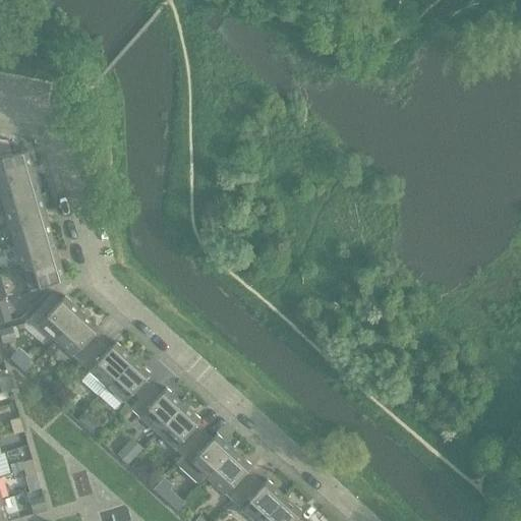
[(0,182),(35,173),(27,151),(13,155),(9,139),(0,137),(0,182)]
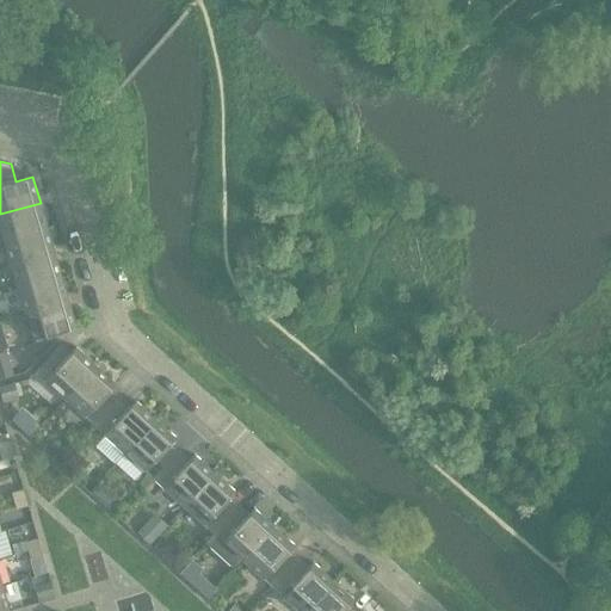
[(41,203),(0,214),(0,227),(4,240),(48,227),(41,203)]
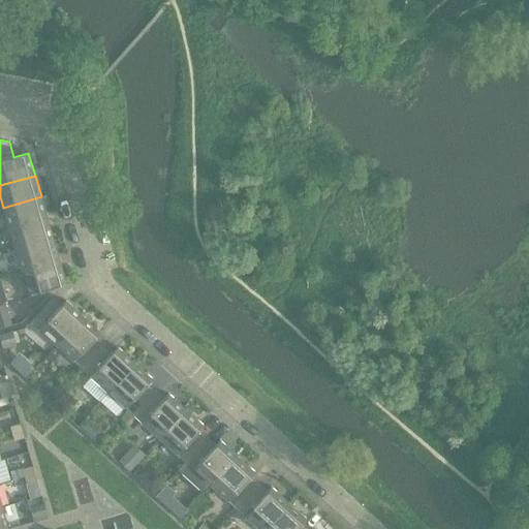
[(41,196),(3,208),(9,229),(48,218),(41,196)]
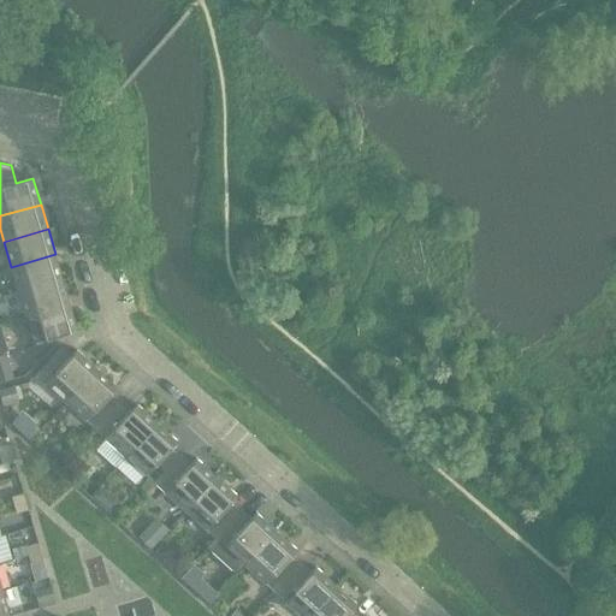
[(55,254),(11,267),(18,292),(63,279),(55,254)]
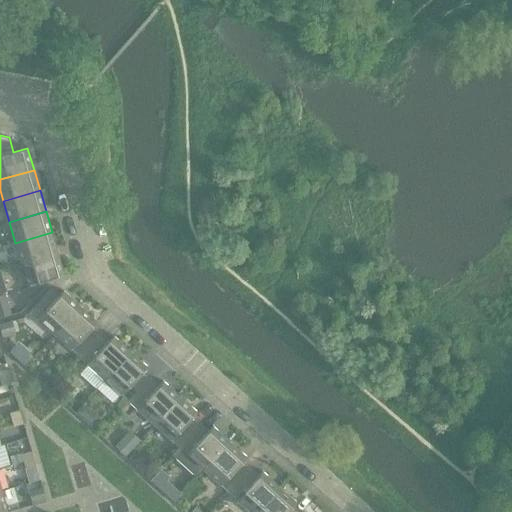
[(52,232),(15,243),(21,263),(58,252),(52,232)]
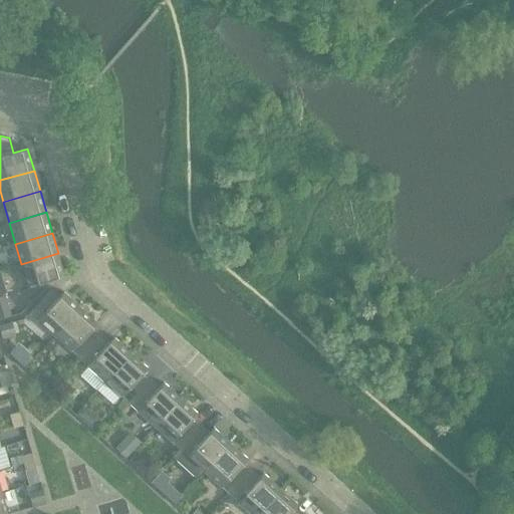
[(58,253),(21,264),(28,286),(64,275),(58,253)]
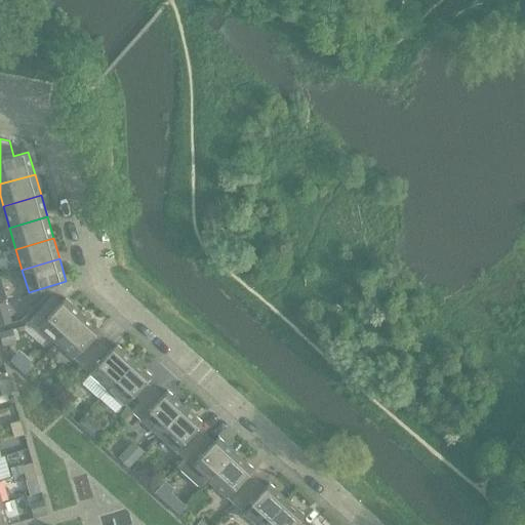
[(31,320),(56,344),(83,314),(66,298),(62,304),(53,295),(31,320)]
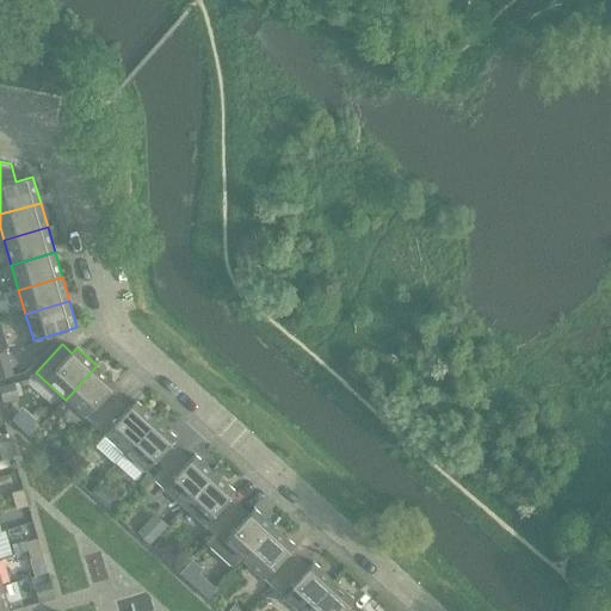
[(0,355),(0,377),(13,375),(7,353),(0,355)]
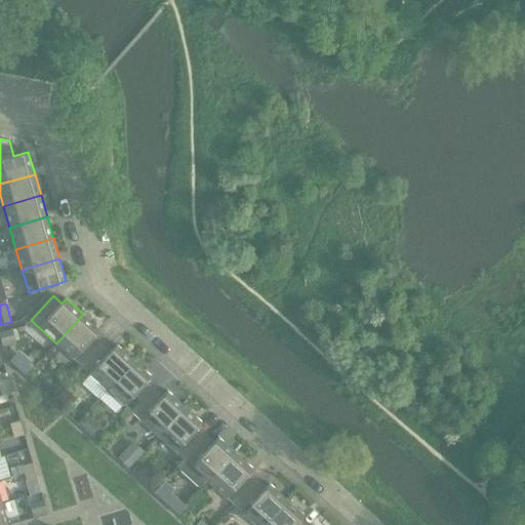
[(83,314),(56,344),(82,366),(105,341),(96,334),(101,330),(83,314)]
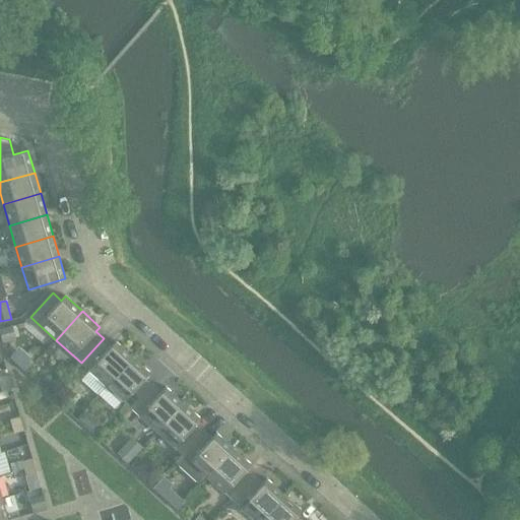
[(0,331),(3,342),(15,339),(12,326),(0,329),(0,331)]
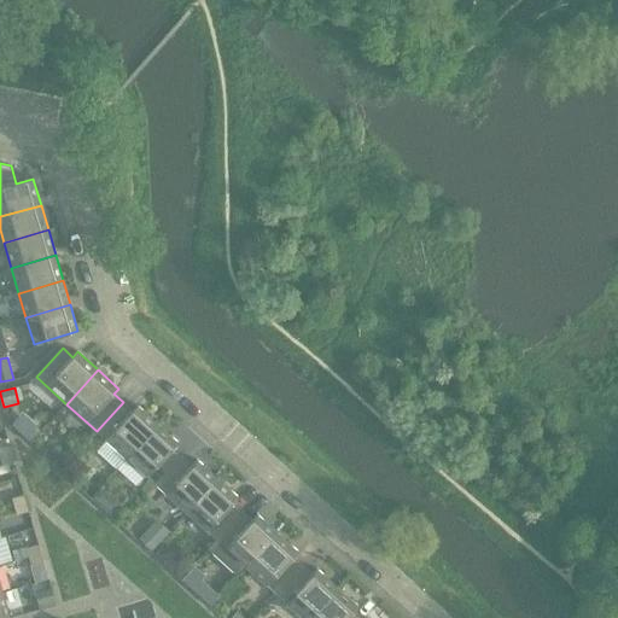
[(123,402),(97,431),(106,441),(97,452),(117,470),(127,459),(158,425),(138,406),(133,412),(123,402)]
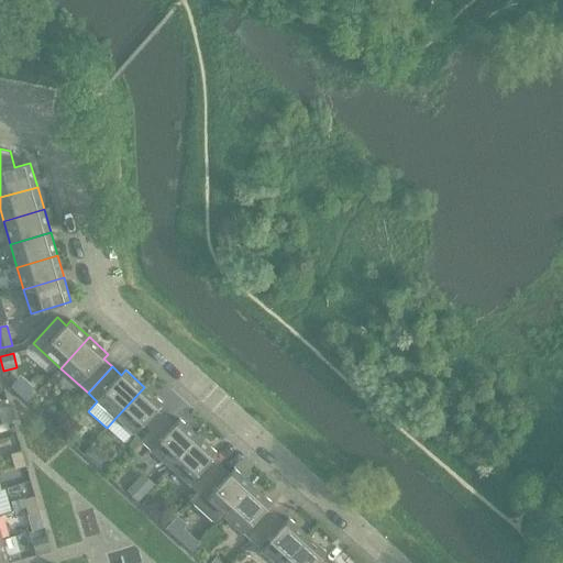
[(144,387),(116,418),(142,443),(166,417),(157,408),(162,404),(144,387)]
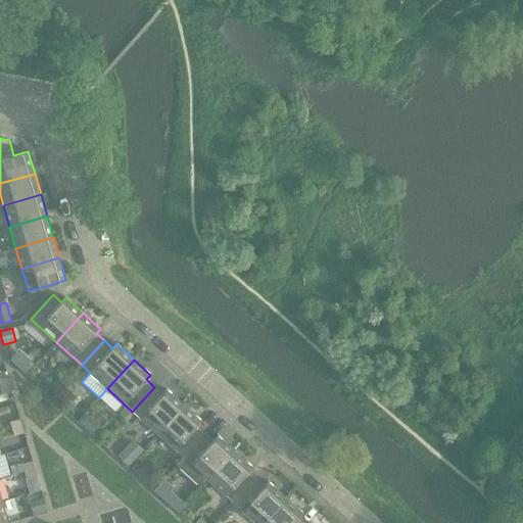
[(0,379),(0,386),(10,384),(8,377),(0,379)]
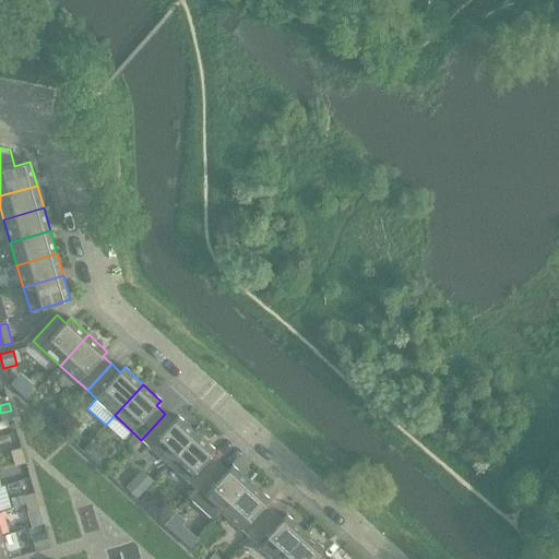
[(11,411),(0,413),(0,414),(2,421),(13,418),(11,411)]
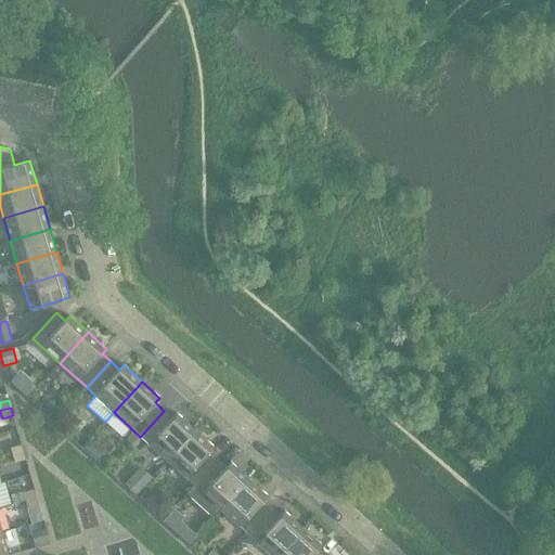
[(164,411),(140,437),(167,461),(195,430),(177,413),(172,418),(164,411)]
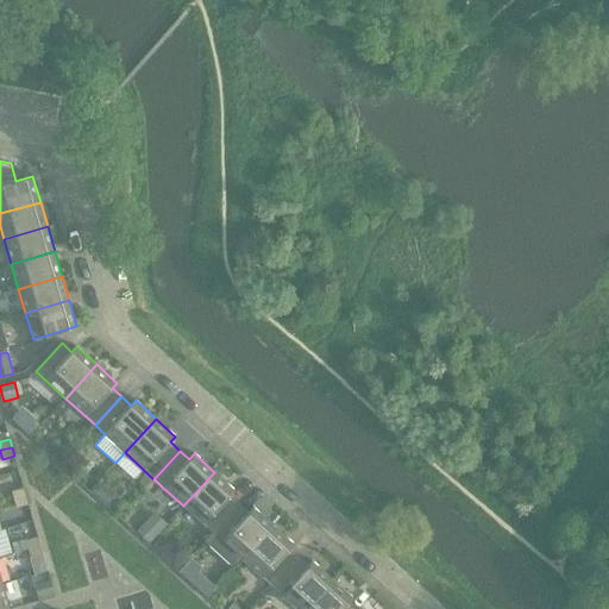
[(214,472),(183,506),(213,533),(239,504),(230,495),(234,490),(214,472)]
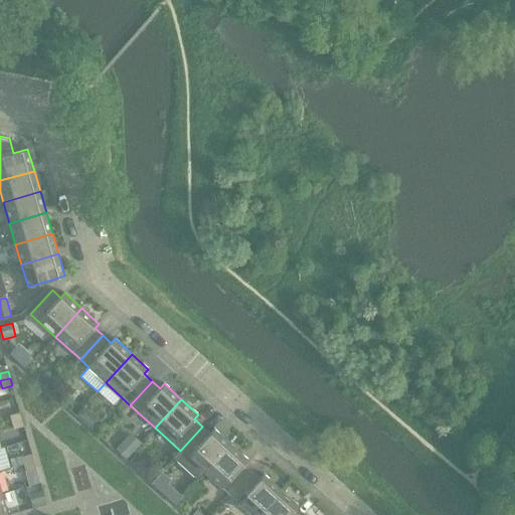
[(83,406),(76,414),(83,421),(91,413),(83,406)]
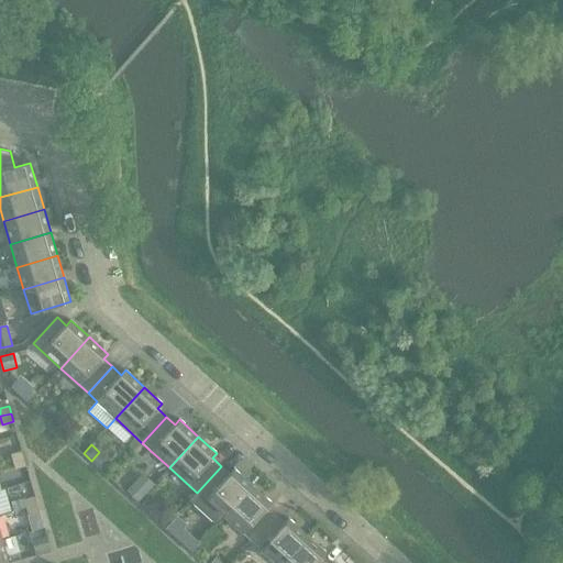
[(11,454),(13,462),(24,459),(22,452),(11,454)]
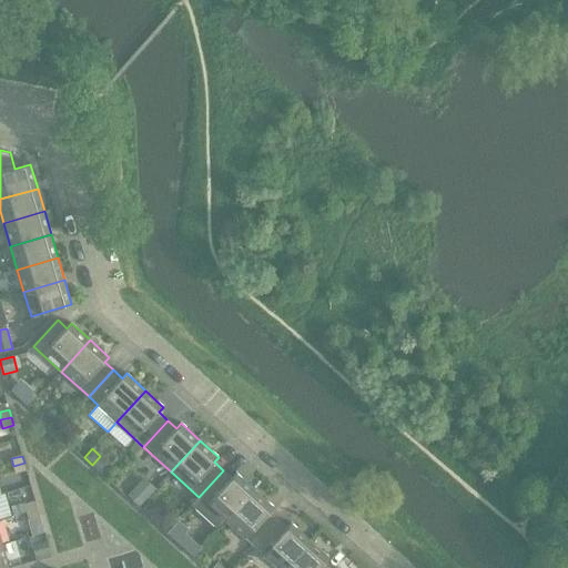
[(24,463),(13,466),(16,474),(27,470),(24,463)]
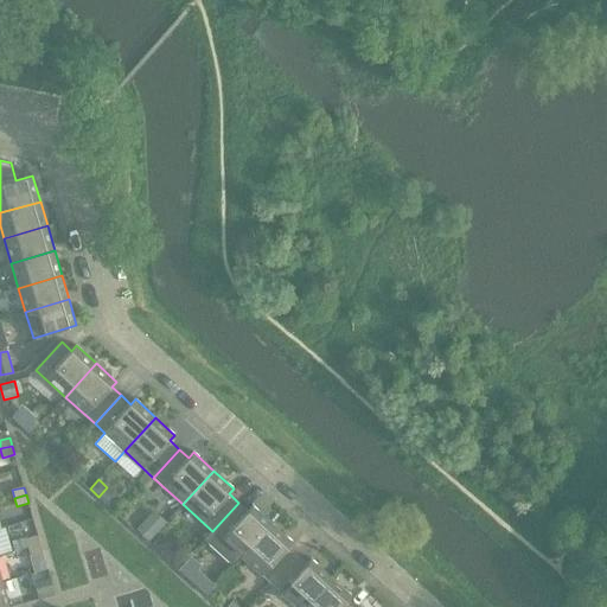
[(212,531),(204,540),(234,567),(242,557),(273,524),(253,506),(248,511),(238,503),(212,531)]
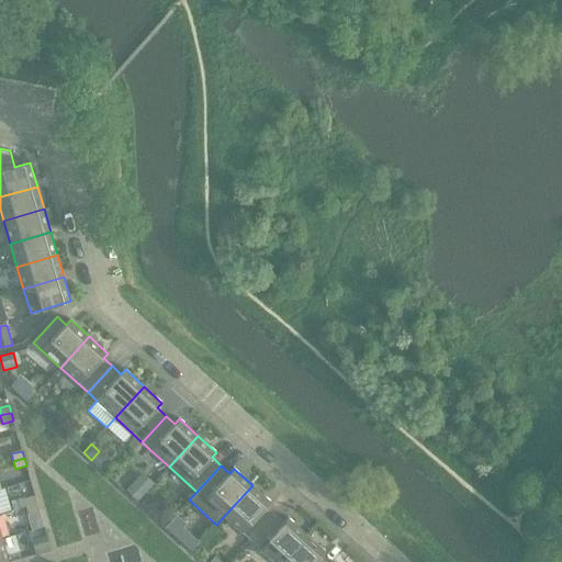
[(135,483),(127,492),(137,501),(146,492),(135,483)]
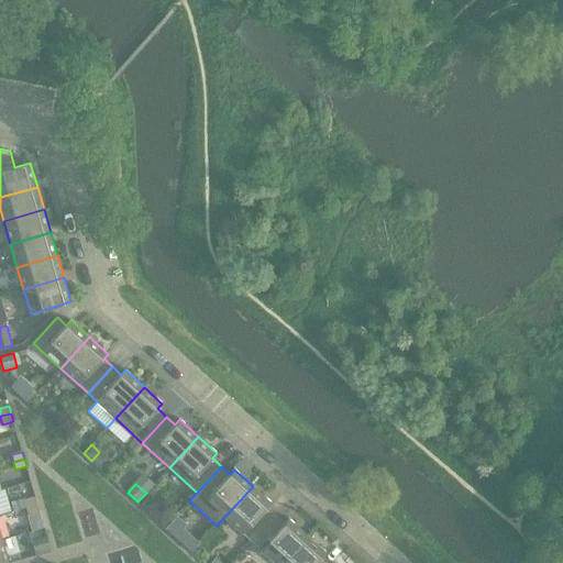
[(253,486),(224,517),(252,542),(276,516),(267,508),(272,503),(253,486)]
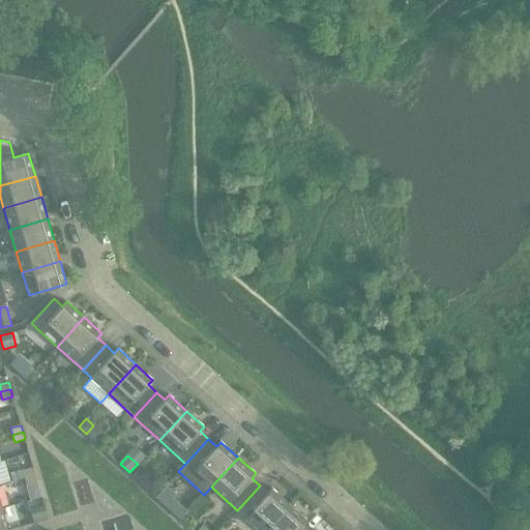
[(23,471),(25,478),(35,475),(33,468),(23,471)]
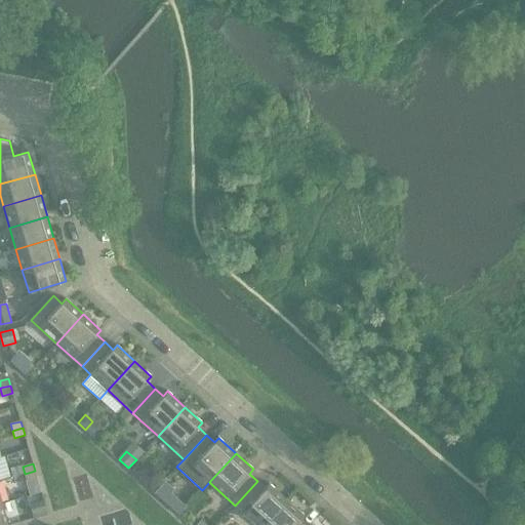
[(35,471),(25,474),(27,481),(37,478),(35,471)]
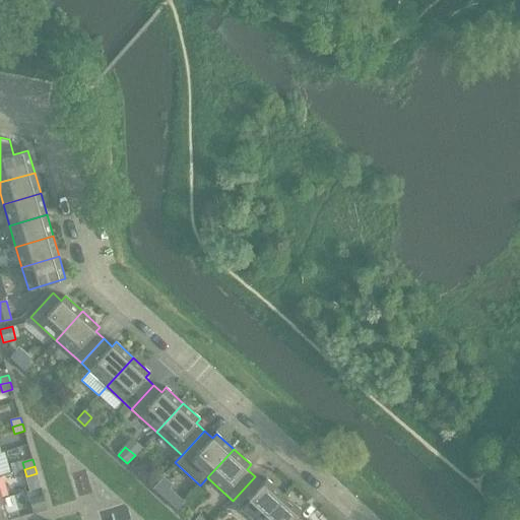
[(164,476),(152,489),(161,497),(170,488),(173,484),(164,476)]
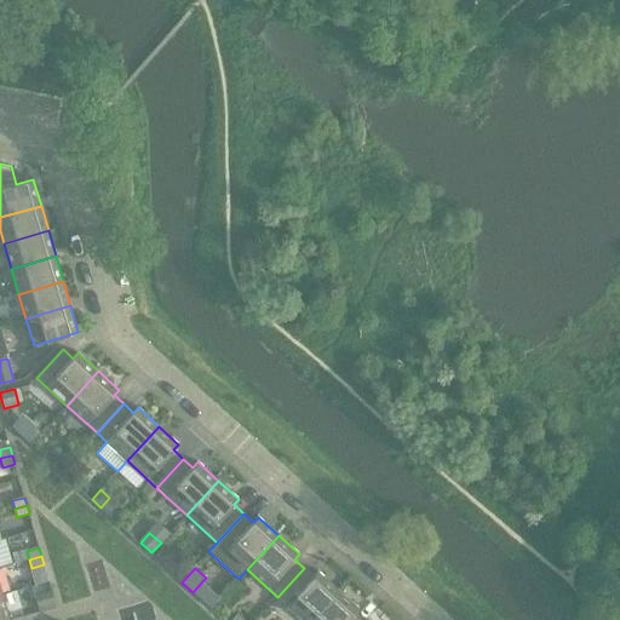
[(304,568),(277,597),(302,619),(310,619),(339,590),(319,572),(314,577),(304,568)]
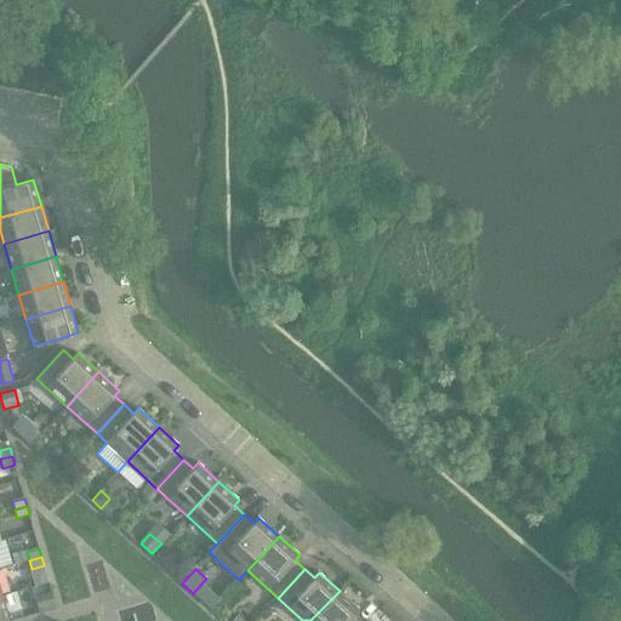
[(36,592),(43,613),(57,609),(51,587),(36,592)]
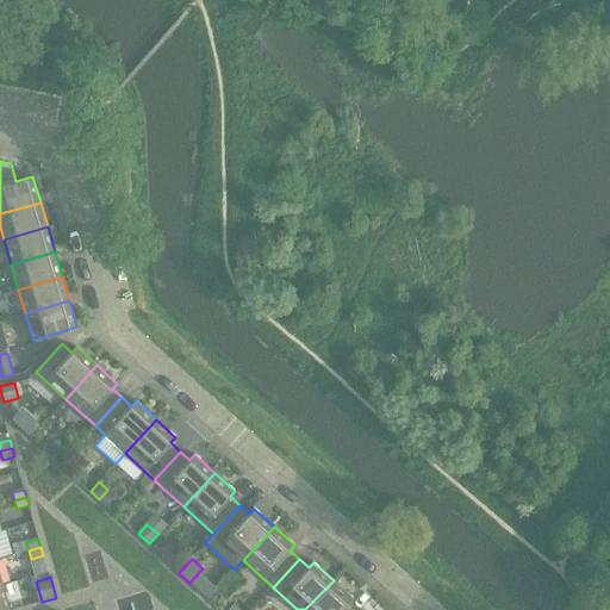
[(334,580),(305,609),(355,609),(349,604),(354,598),(334,580)]
